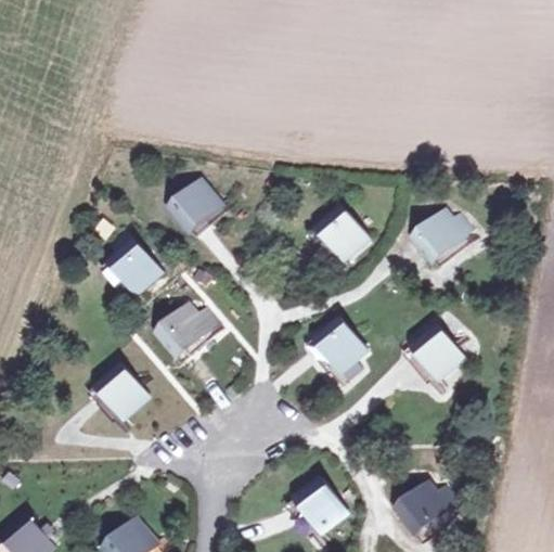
[(194,230),(221,210),(200,185),(174,206),(194,230)]
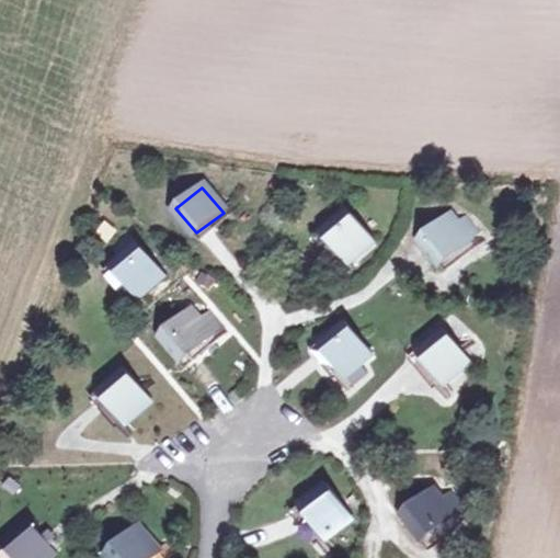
[(346,262),(373,241),(350,213),(323,235),(346,262)]
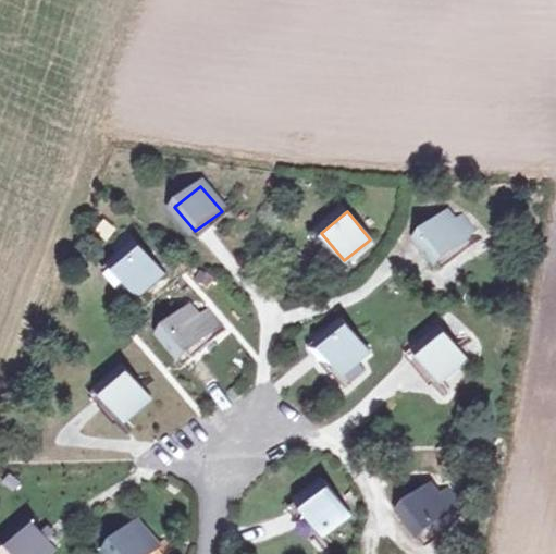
[(437,263),(466,241),(444,217),(417,238),(437,263)]
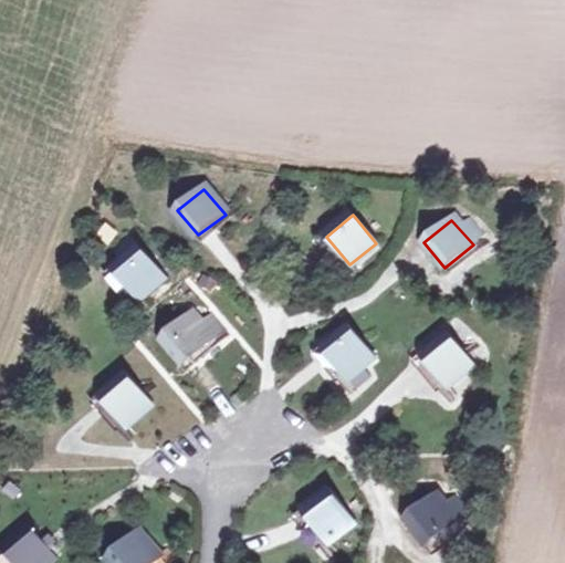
[(115,269),(138,298),(164,275),(142,248),(115,269)]
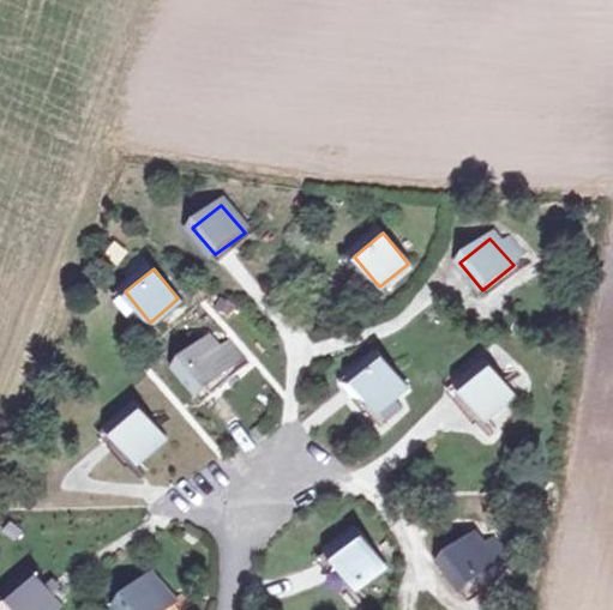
[(175,366),(198,393),(218,376),(230,367),(208,339),(175,366)]
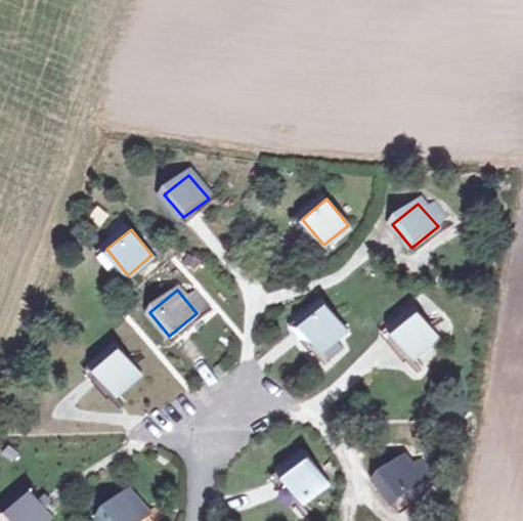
[(299,322),(328,358),(354,339),(323,303),(299,322)]
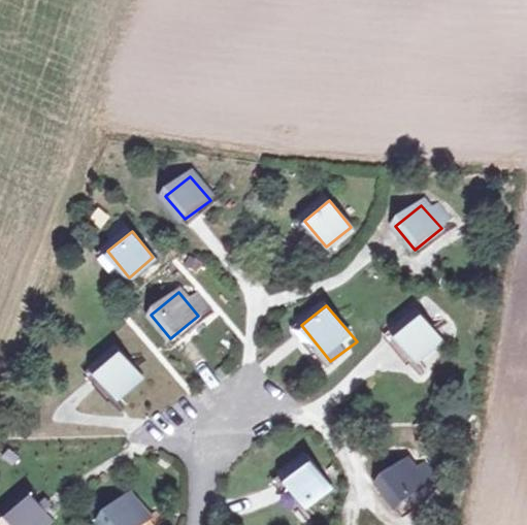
[(423,371),(450,347),(419,315),(394,334),(423,371)]
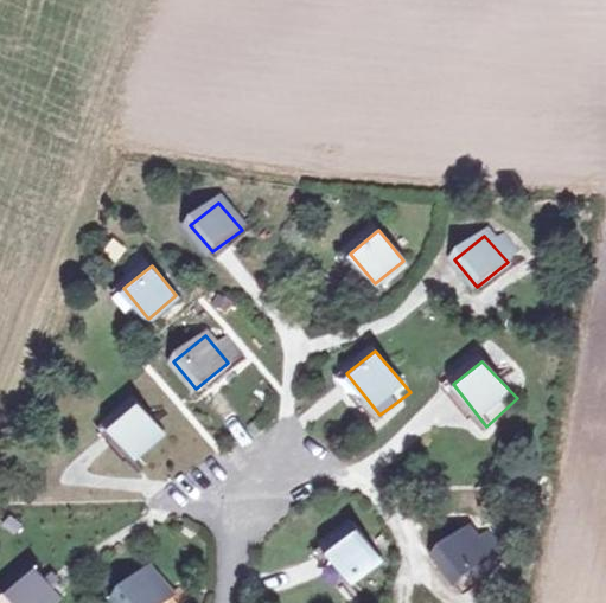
[(140,467),(172,444),(139,402),(109,424),(140,467)]
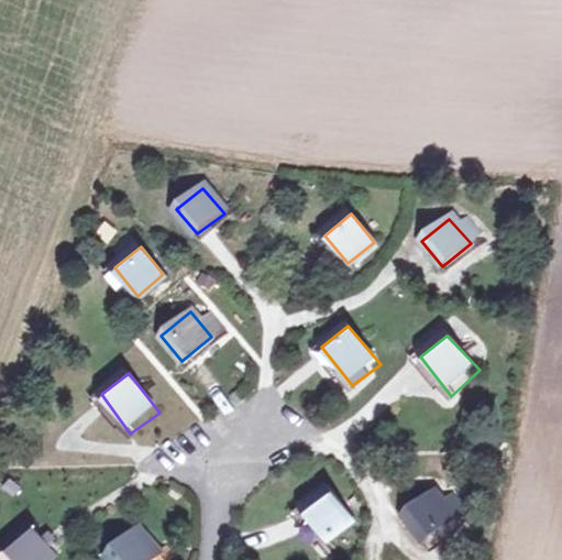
[(327,539),(352,519),(330,491),(304,511),(327,539)]
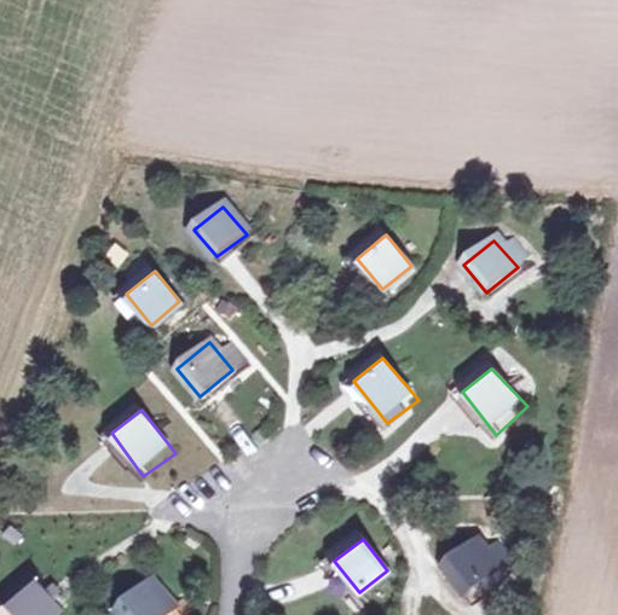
[(442,567),(466,597),(500,570),(474,540),(442,567)]
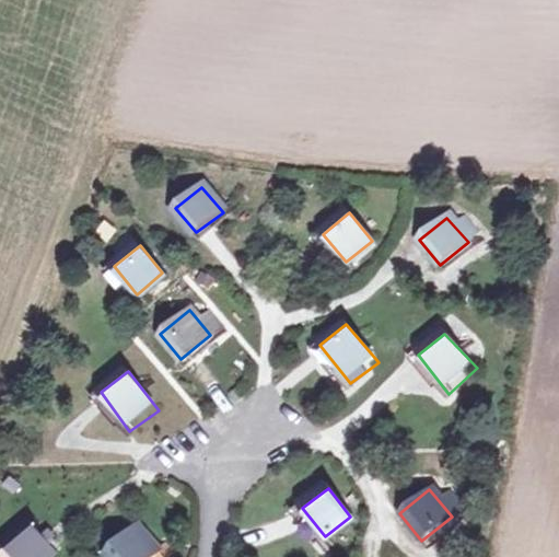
[(47,556),(55,550),(32,522),(4,545),(13,556),(47,556)]
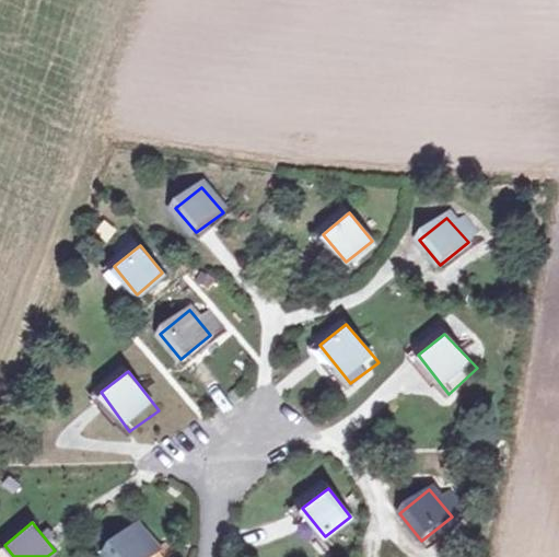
[(155,556),(159,554),(137,528),(109,553),(113,556),(155,556)]
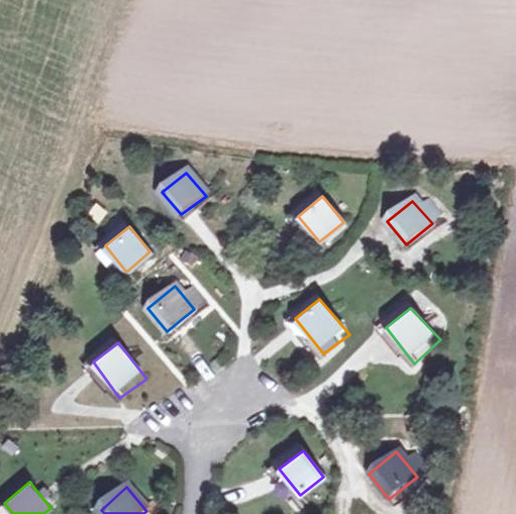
All buildings are outlined.
